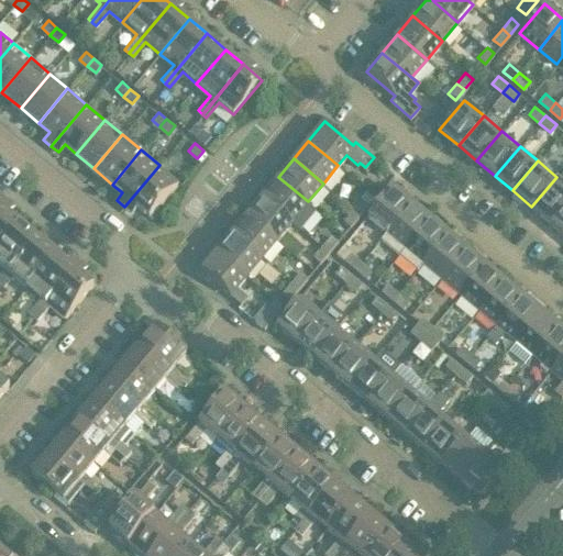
[(150,215),(175,185),(178,180),(159,165),(124,207),(131,213),(138,206),(150,215)]
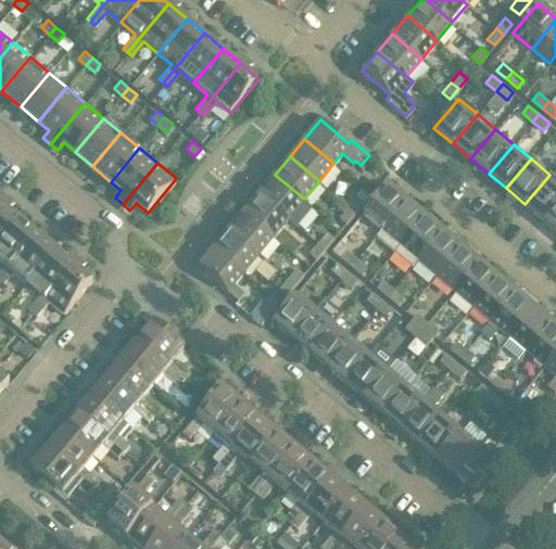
[(304,199),(275,175),(260,192),(289,217),(304,199)]
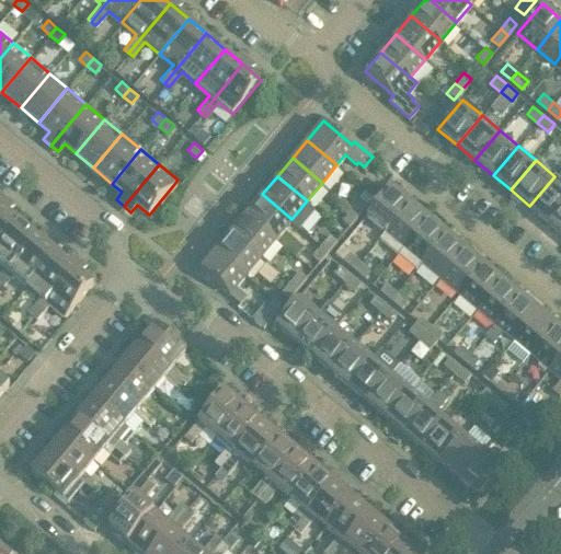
[(549,221),(560,206),(560,181),(554,176),(529,206),(549,221)]
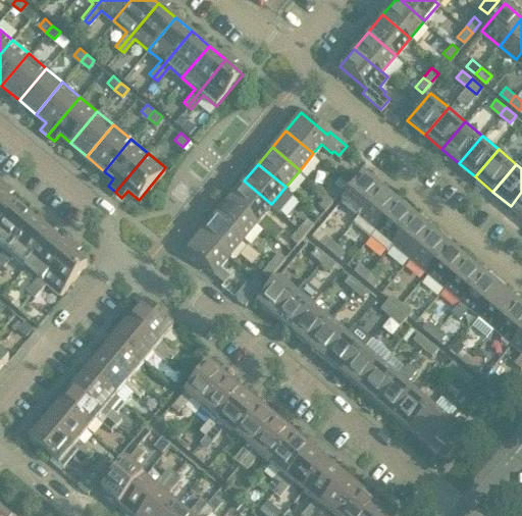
[(354,221),(381,188),(363,172),(341,200),(358,214),(353,221),(354,221)]
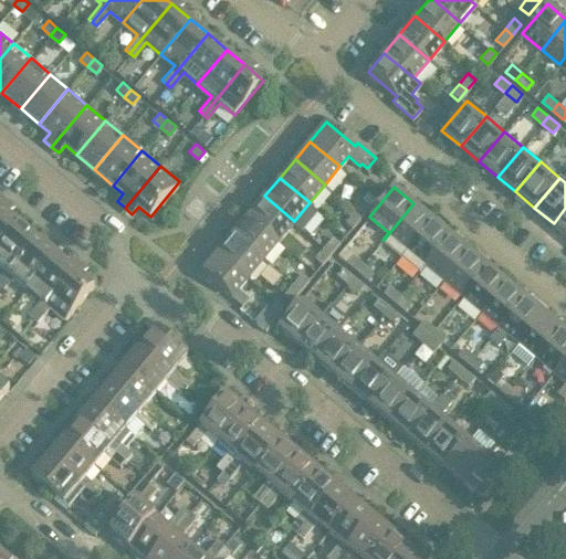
[(294,221),(264,196),(249,214),(279,240),(294,221)]
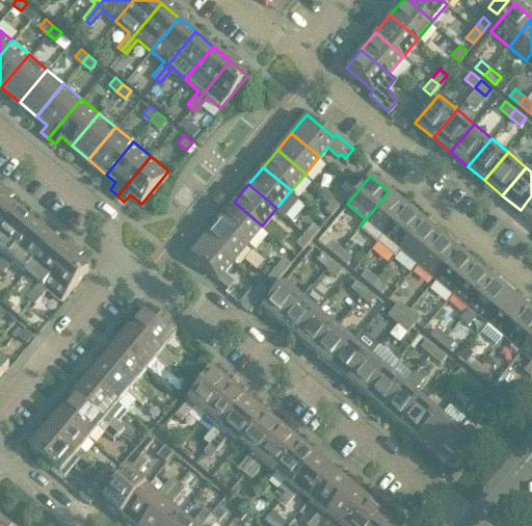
[(340,203),(348,192),(341,186),(333,196),(340,203)]
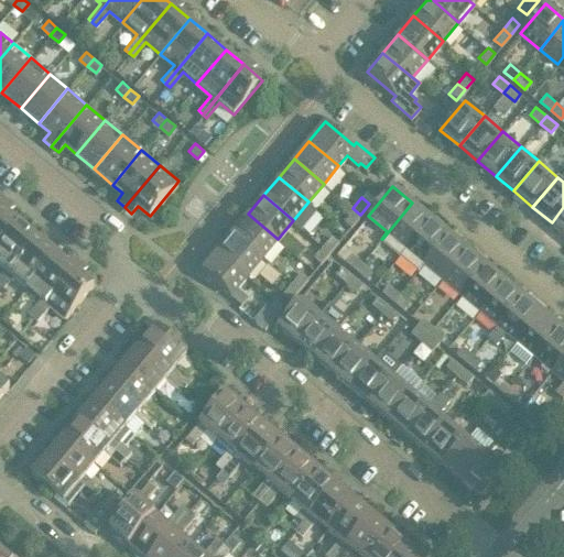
[(0,243),(19,220),(9,211),(15,204),(8,198),(0,206),(0,243)]
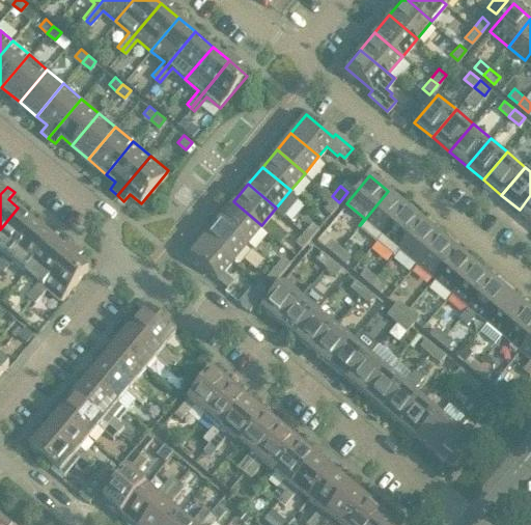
[(376,240),(406,205),(388,191),(360,225),(376,240)]
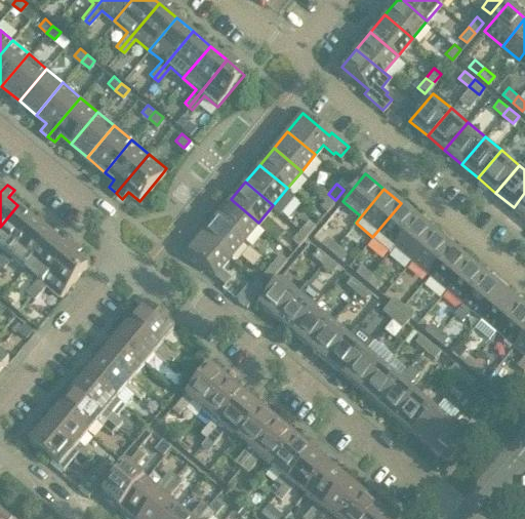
[(524,216),(524,193),(514,207),(524,216)]
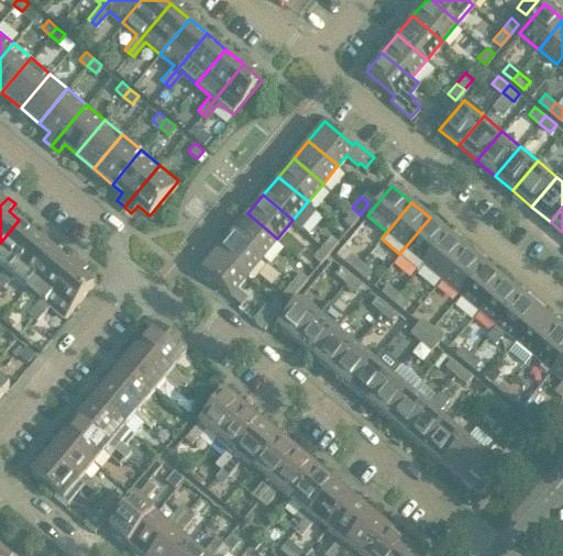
[(351,224),(360,214),(352,208),(343,219),(351,224)]
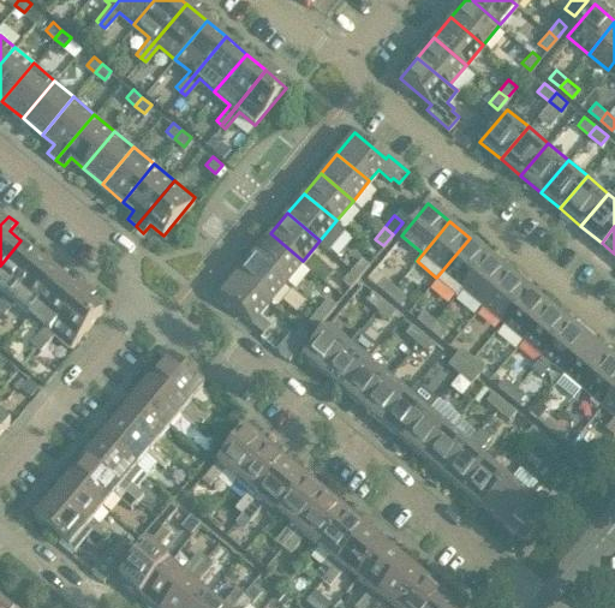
[(303,261),(270,233),(254,252),(286,280),(303,261)]
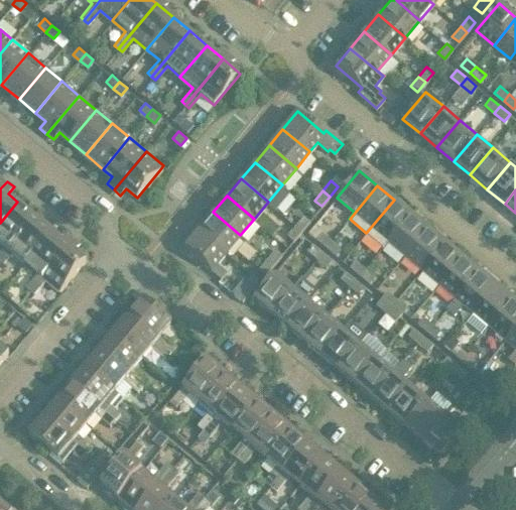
[(382,246),(410,213),(394,200),(366,233),(382,246)]
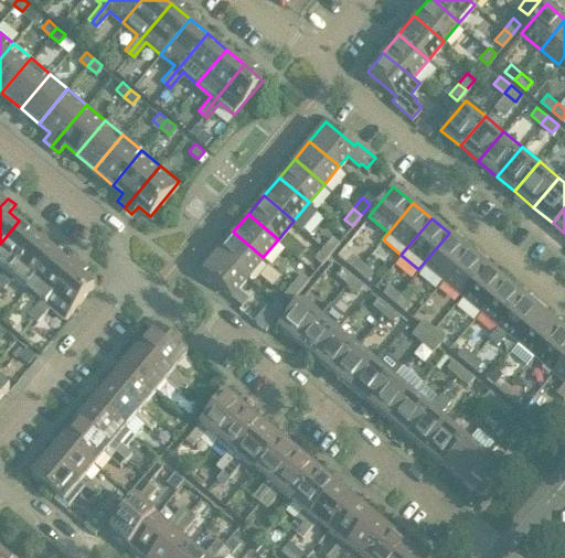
[(0,281),(38,237),(19,221),(0,244),(0,264),(4,268),(0,272),(0,281)]
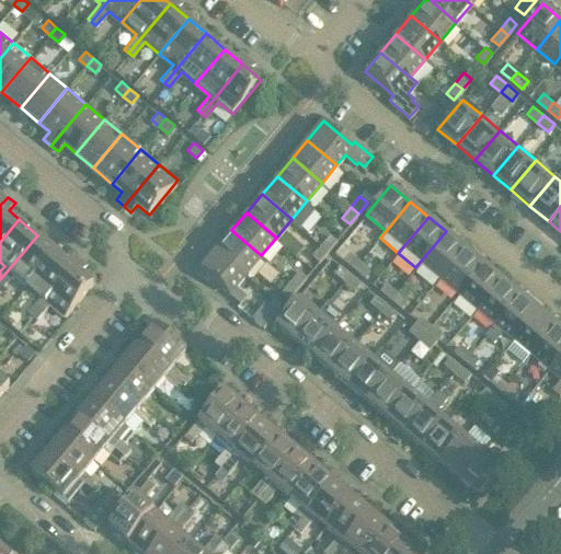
[(261,255),(231,230),(216,249),(245,274),(261,255)]
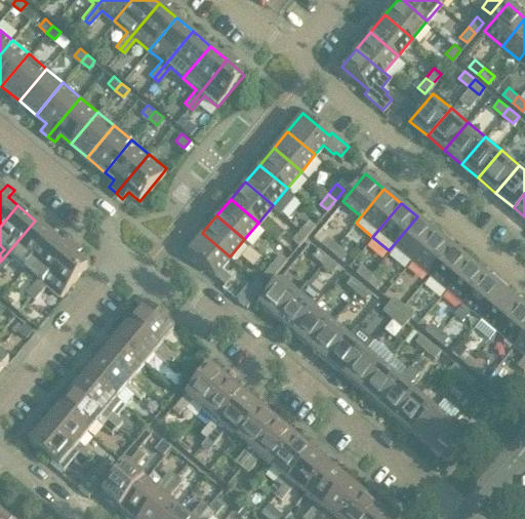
[(411,258),(434,231),(417,216),(389,250),(395,244),(411,258)]
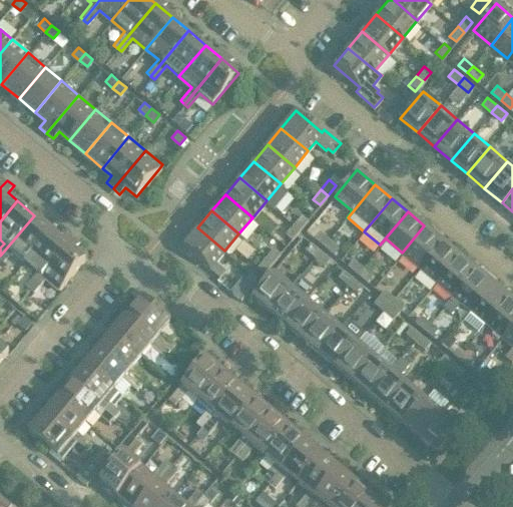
[(300,228),(308,218),(302,213),(293,222),(300,228)]
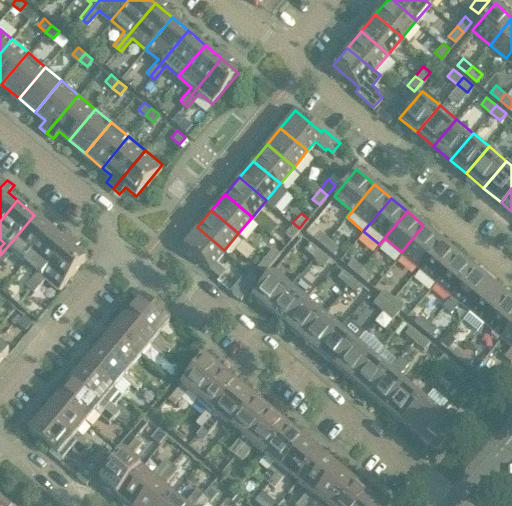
[(25,260),(51,228),(34,215),(0,255),(0,262),(12,249),(25,260)]
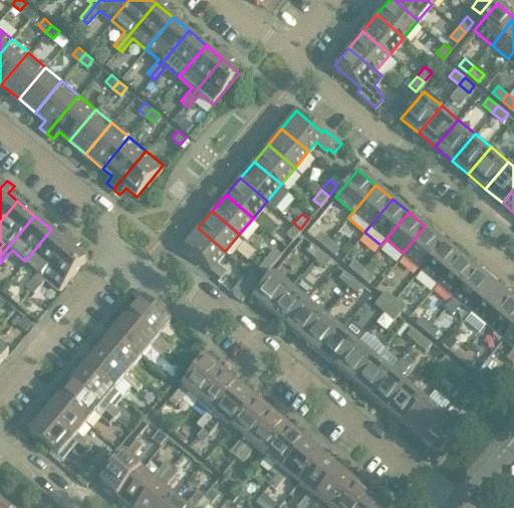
[(292,239),(300,229),(293,223),(285,233),(292,239)]
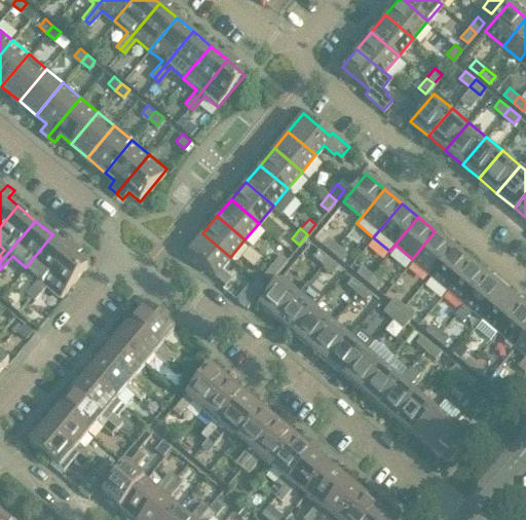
[(429,273),(453,246),(435,231),(412,259),(429,273)]
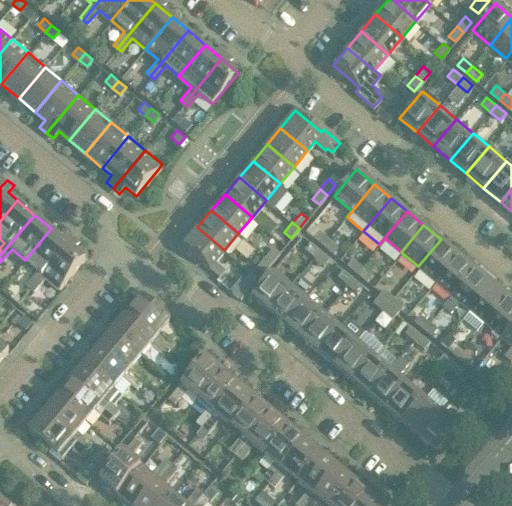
[(224,250),(197,227),(182,245),(219,275),(225,268),(215,260),(224,250)]
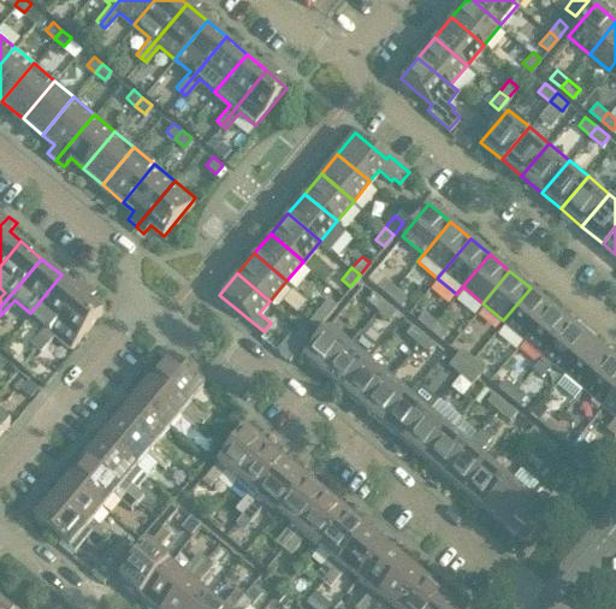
[(36,346),(88,283),(80,277),(73,284),(61,275),(30,313),(46,325),(31,342),(36,346)]
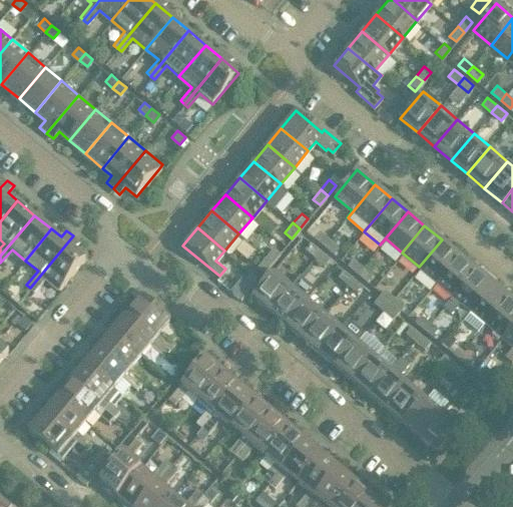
[(324,244),(330,237),(320,229),(315,236),(324,244)]
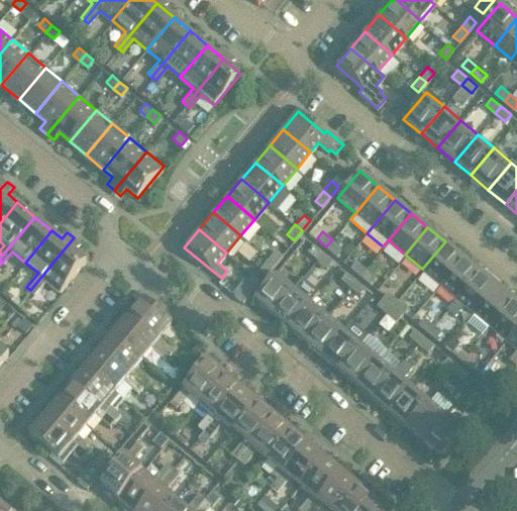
[(60,291),(86,260),(75,250),(81,243),(74,237),(30,290),(34,293),(45,280),(60,291)]
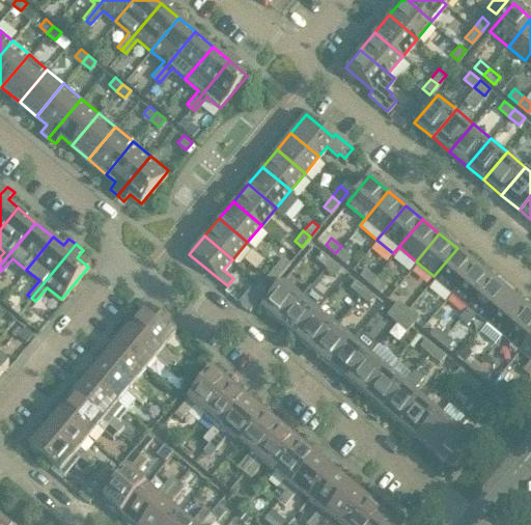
[(352,254),(341,246),(335,253),(345,261),(352,254)]
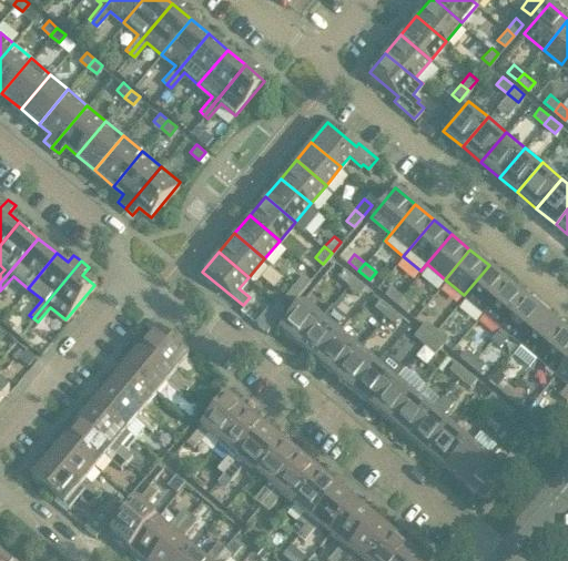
[(483,310),(508,282),(489,265),(464,295),(483,310)]
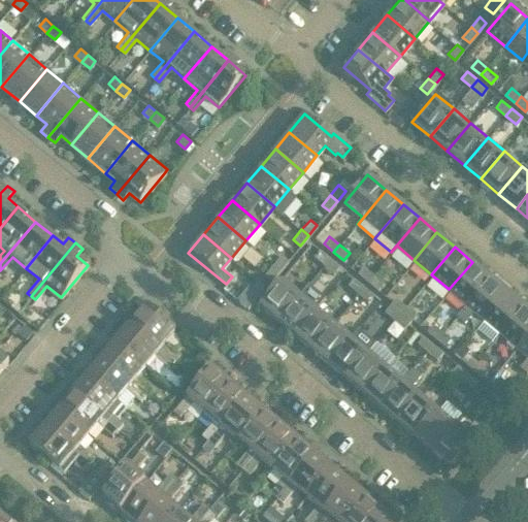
[(329,257),(320,249),(314,255),(324,263),(329,257)]
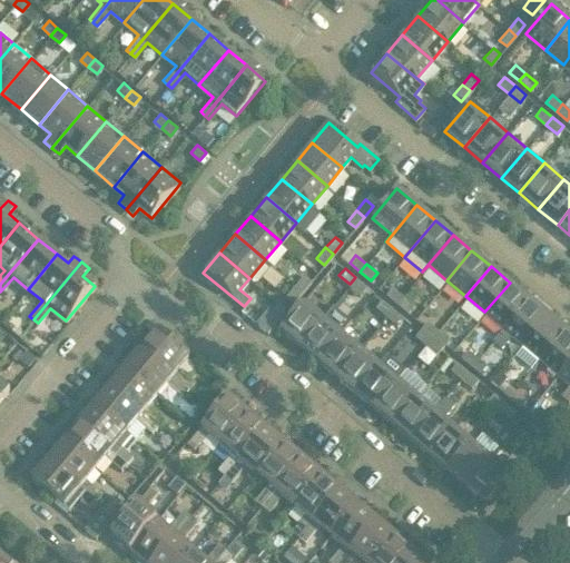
[(302,290),(312,279),(304,274),(295,285),(302,290)]
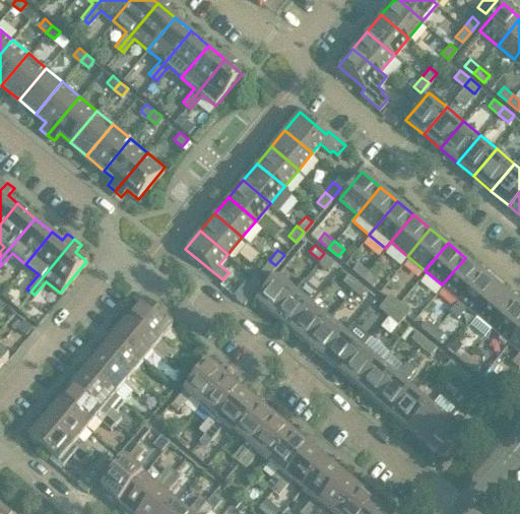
[(334,261),(324,253),(319,259),(329,268),(334,261)]
